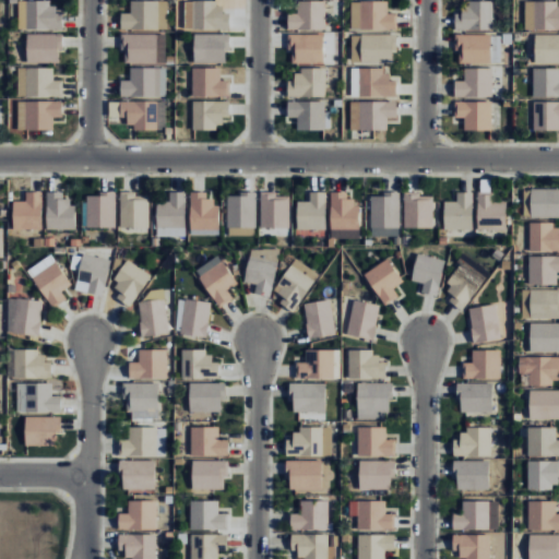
[(166,0),(130,1),(130,13),(120,13),(120,31),(167,30),(166,0)]
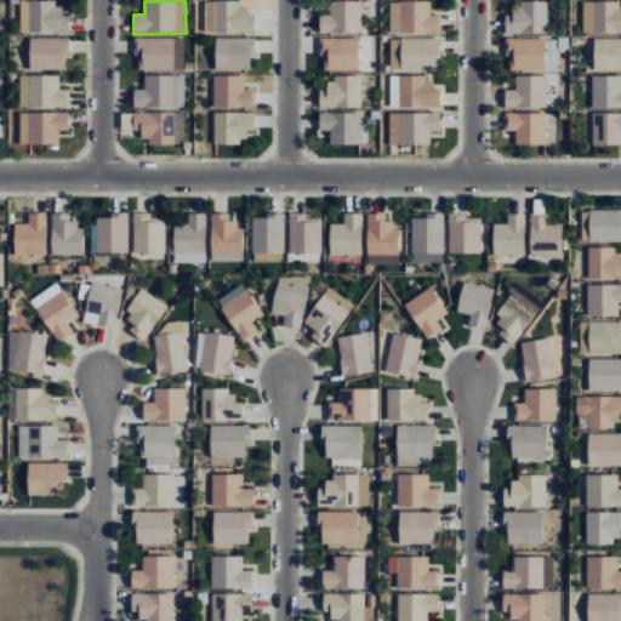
[(69,34),(69,15),(62,15),(62,3),(22,1),(22,33),(69,34)]
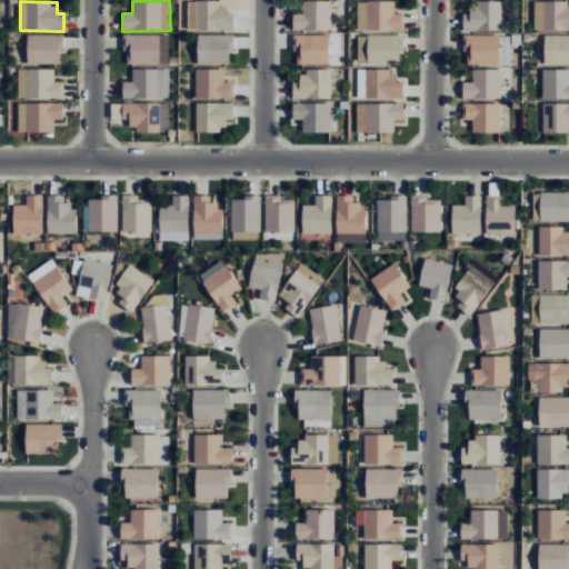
[(181,29),(233,30),(233,13),(227,13),(227,2),(182,1),(181,29)]
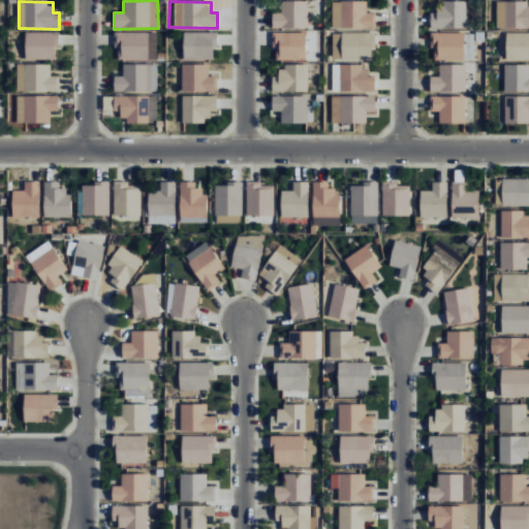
[(308,1),(281,1),(281,12),(272,12),(272,28),(308,28),(308,1)]
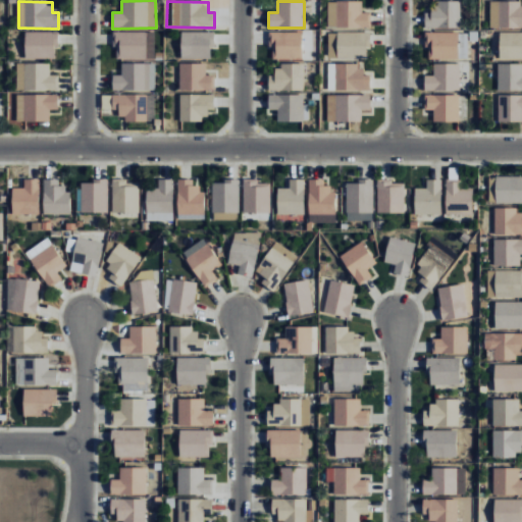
[(362,1),(327,1),(327,28),(370,28),(370,12),(361,12),(362,1)]
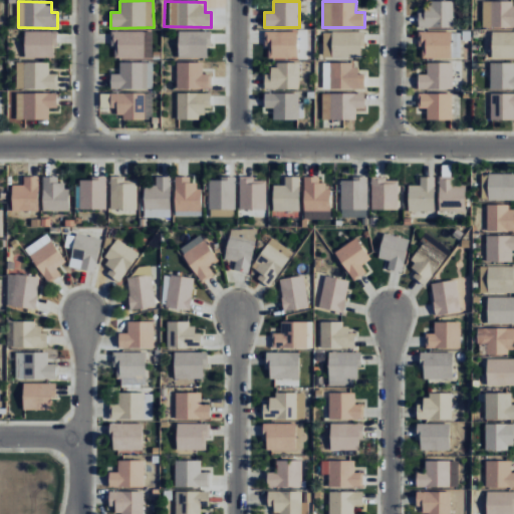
[(453,1),(432,1),(432,9),(419,9),(418,27),(453,28),(453,1)]
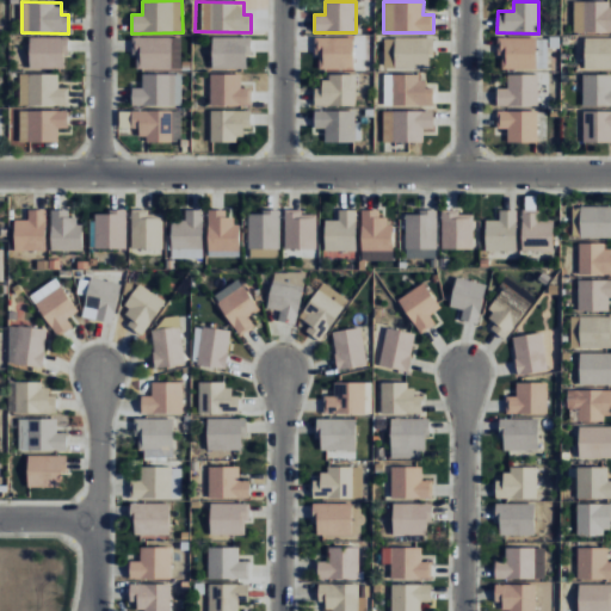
[(610,1),(573,2),(574,34),(610,32),(610,1)]
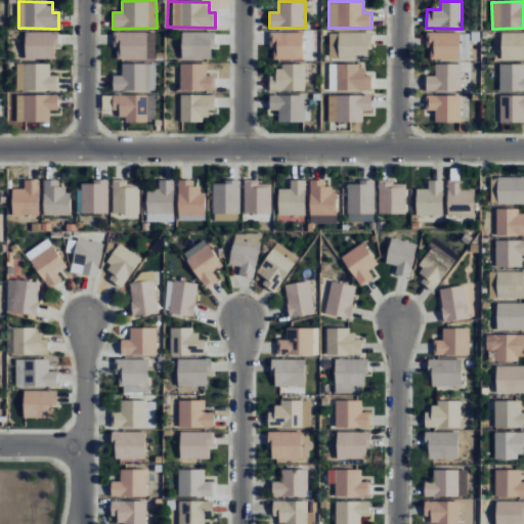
[(54,60),(55,47),(58,47),(58,33),(25,32),(24,59),(54,60)]
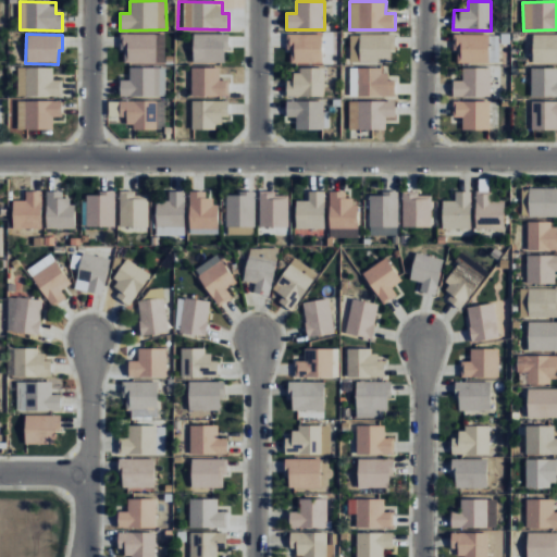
[(164,34),(120,34),(120,52),(124,52),(124,63),(164,63),(164,34)]
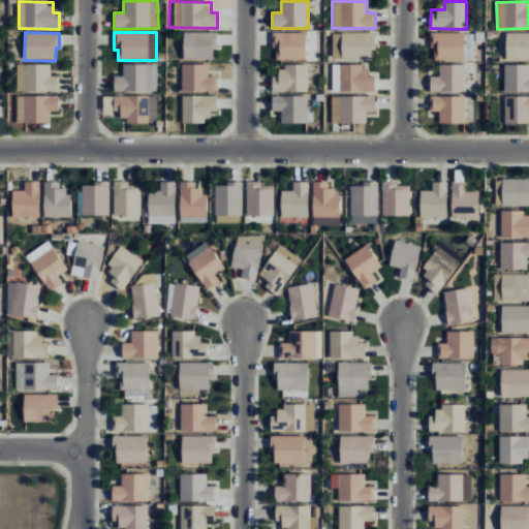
[(182,60),(214,60),(214,48),(217,48),(217,32),(183,32),(182,60)]
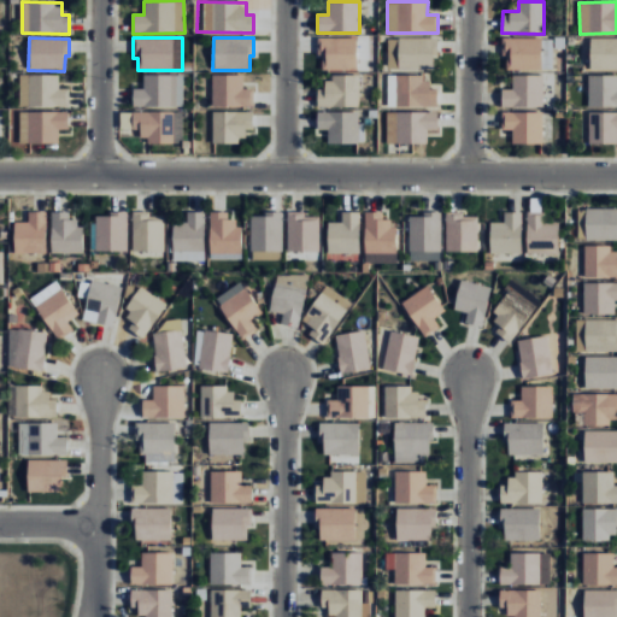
[(357,39),(318,37),(317,56),(322,56),(322,70),(357,70),(357,39)]
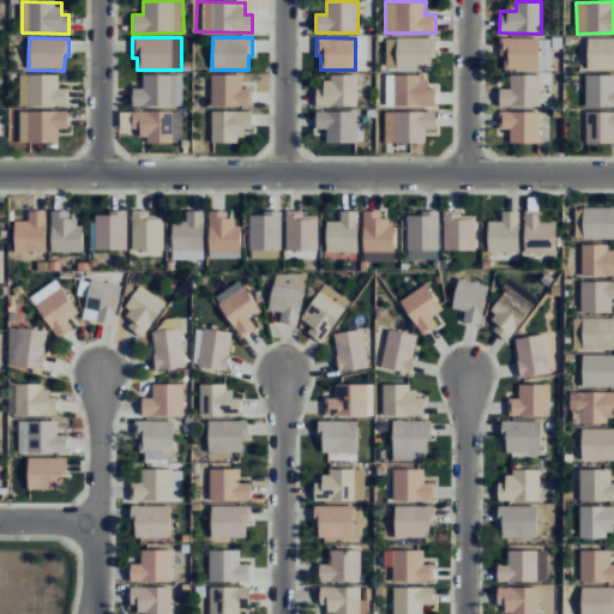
[(435,37),(385,38),(386,70),(432,70),(431,56),(435,56),(435,37)]
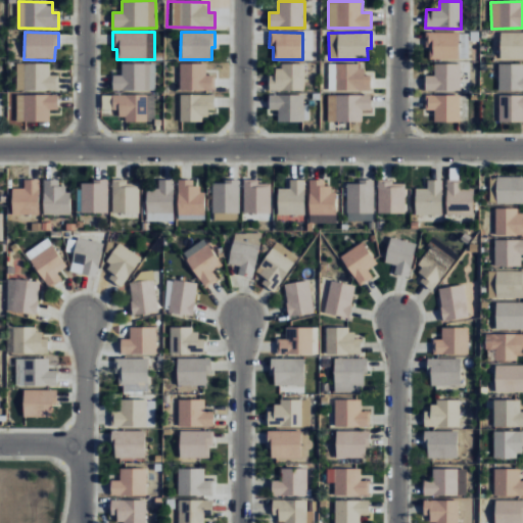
[(522,32),(500,33),(501,60),(522,59),(522,32)]
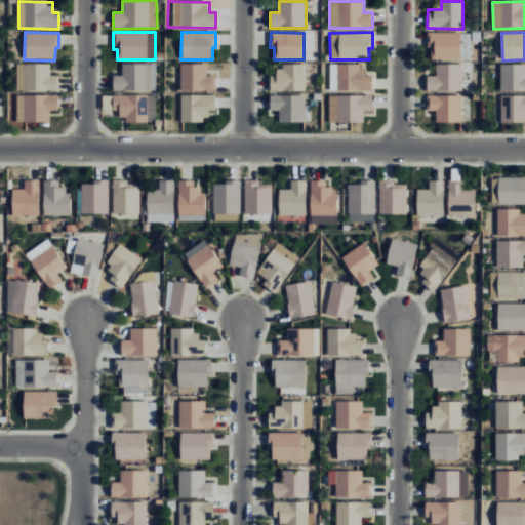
[(431,59),(470,59),(471,33),(428,33),(428,48),(431,48),(431,59)]
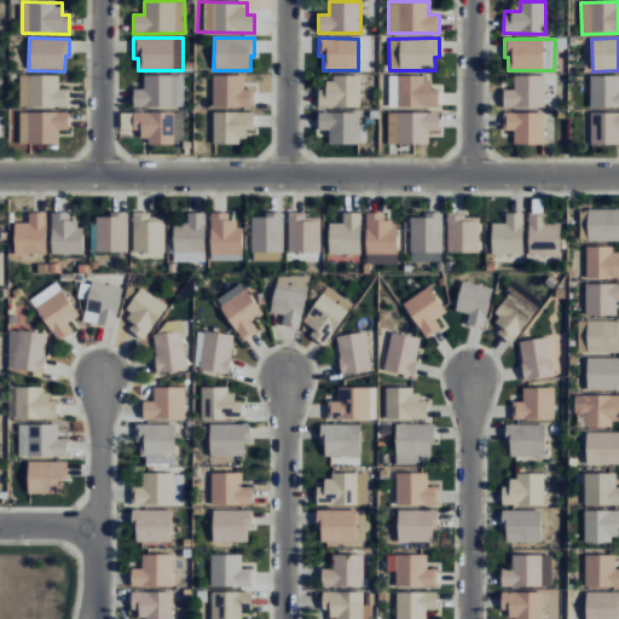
[(59,75),(19,75),(19,108),(69,106),(69,88),(59,88),(59,75)]
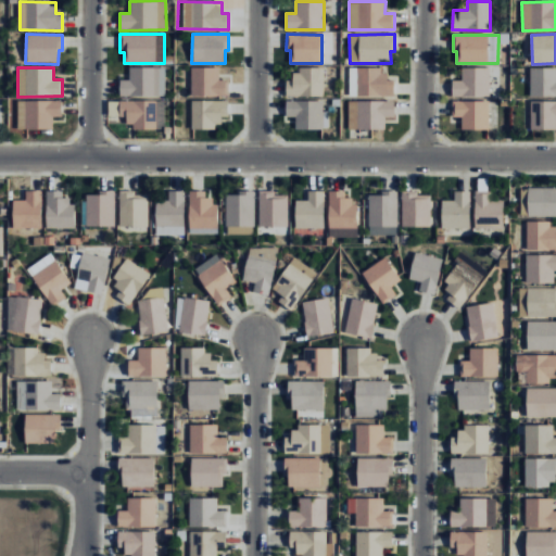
[(165,67),(128,67),(128,79),(119,79),(119,97),(165,96),(165,67)]
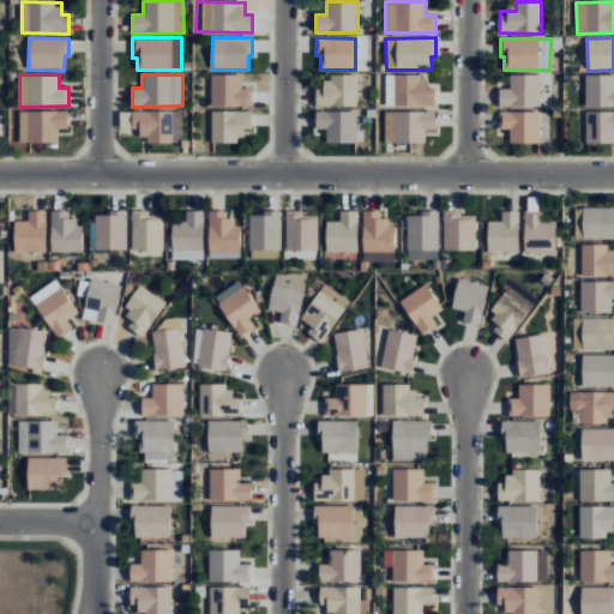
[(242,74),(211,74),(211,106),(252,107),(252,88),(242,88),(242,74)]
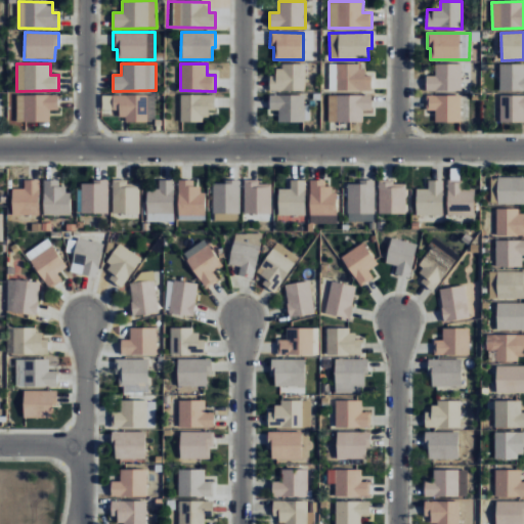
[(462,63),(435,63),(435,76),(426,76),(426,91),(461,92),(462,63)]
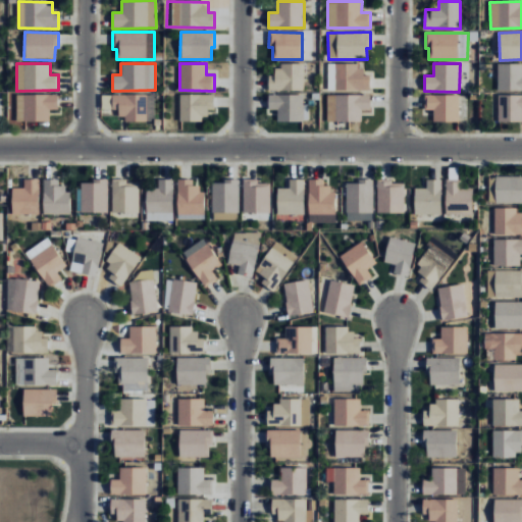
[(521,63),(498,63),(498,91),(521,91),(521,63)]
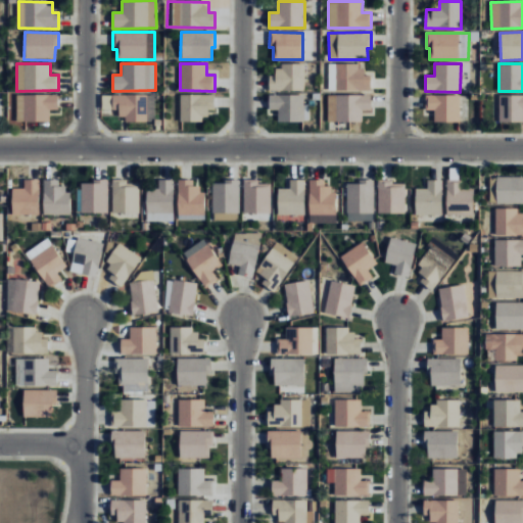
[(304,64),(275,64),(275,76),(269,76),(269,90),(304,91),(304,64)]
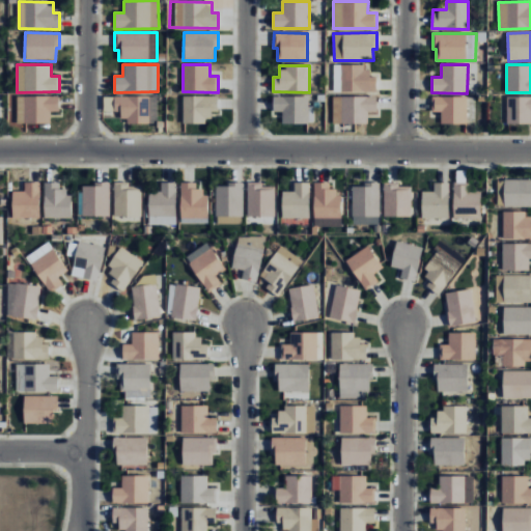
[(376,91),(376,77),(370,77),(370,65),(333,66),(334,92),(376,91)]
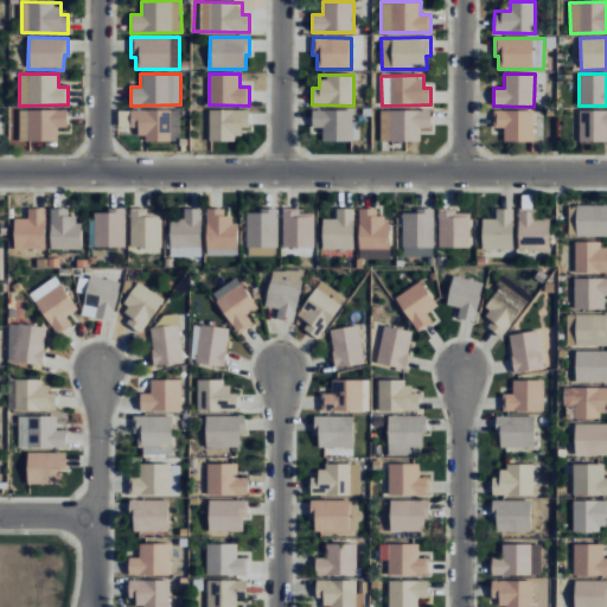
[(58,140),(58,128),(68,128),(66,109),(18,110),(19,141),(58,140)]
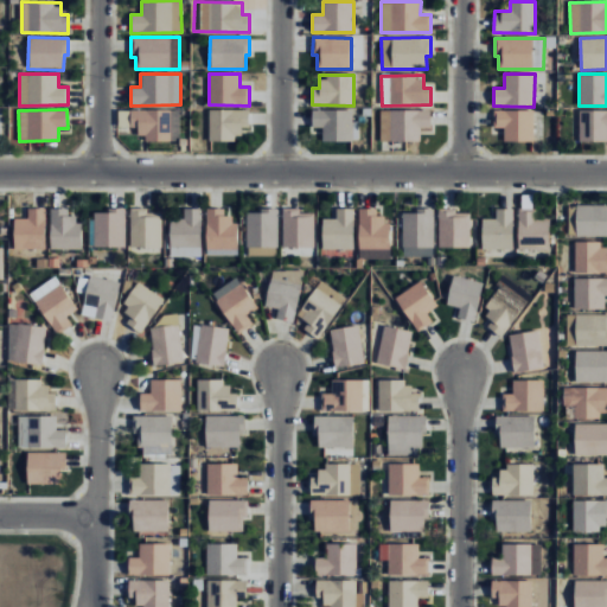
[(249,128),(248,109),(209,110),(209,140),(242,140),(242,128),(249,128)]
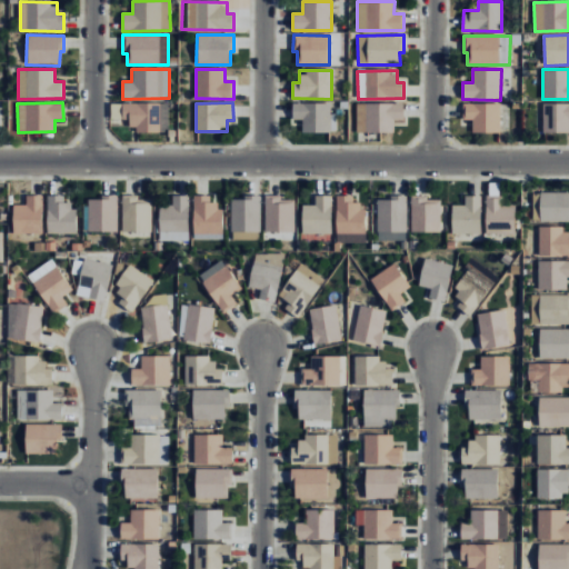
[(168,133),(168,103),(122,103),(122,126),(135,126),(135,132),(168,133)]
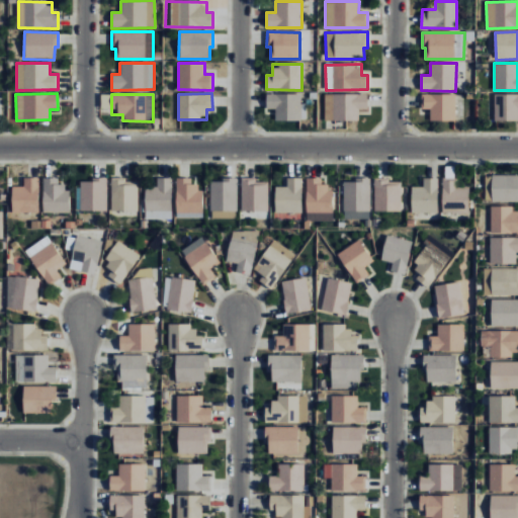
[(300,94),(266,94),(266,109),(275,109),(274,120),(306,120),(306,103),(300,103),(300,94)]
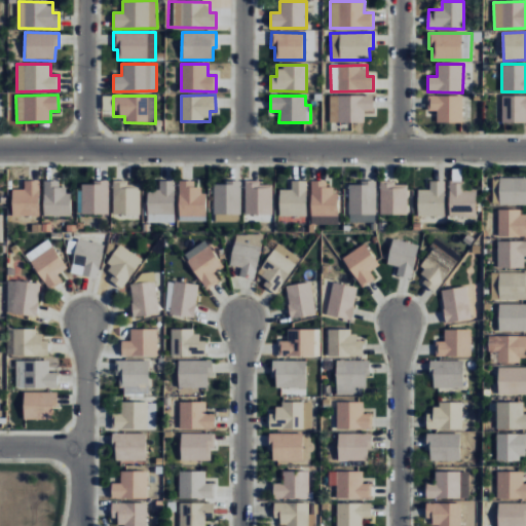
[(373,96),(329,96),(329,122),(364,122),(364,111),(373,111),(373,96)]
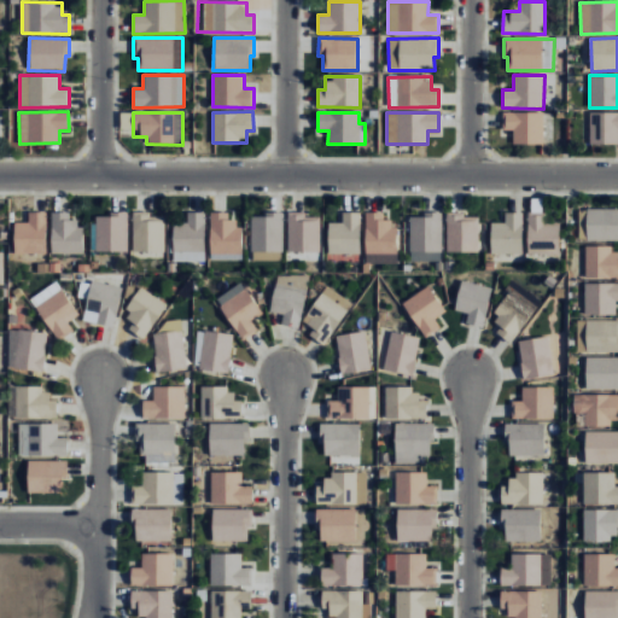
[(543,112),(502,112),(502,130),(512,130),(513,145),(543,145),(543,112)]
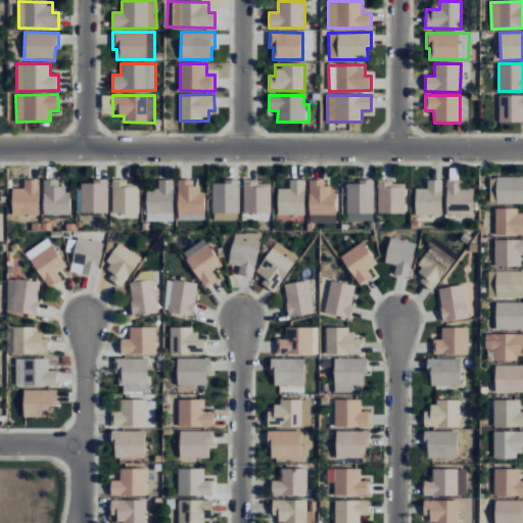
[(522,122),(522,95),(498,95),(498,122),(522,122)]
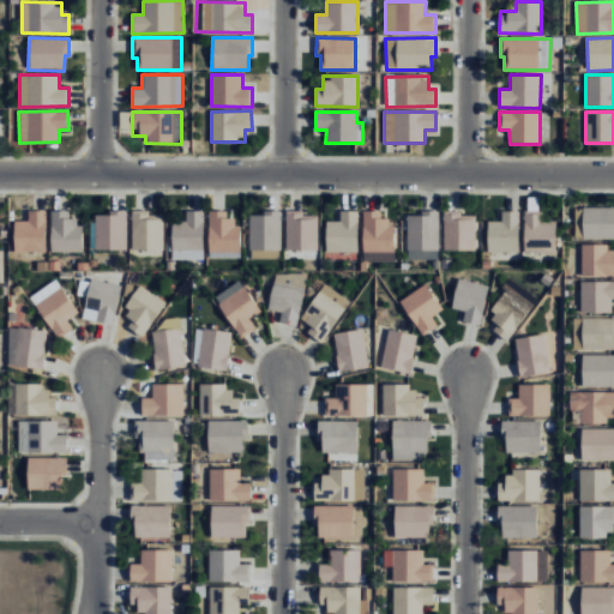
[(613,206),(583,208),(583,240),(613,239),(613,206)]
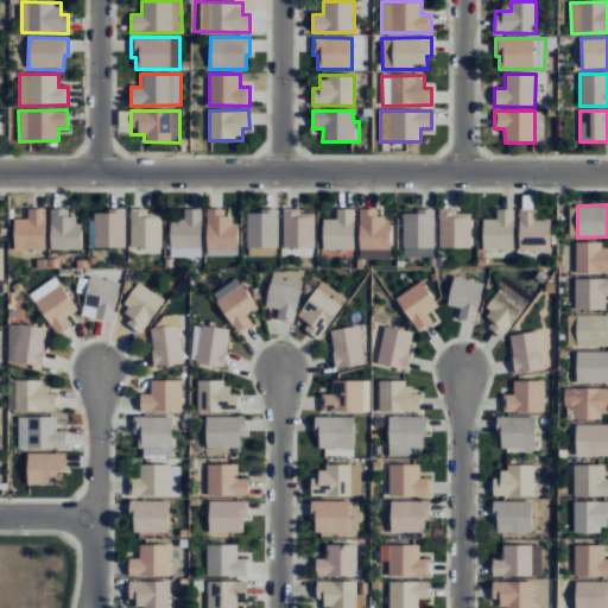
[(44,249),(45,209),(27,208),(27,219),(13,219),(12,248),(44,249)]
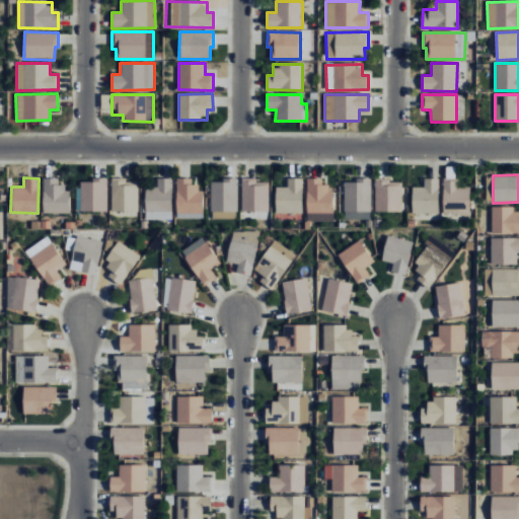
[(43,213),(70,214),(70,191),(63,191),(63,178),(44,177),(43,213)]
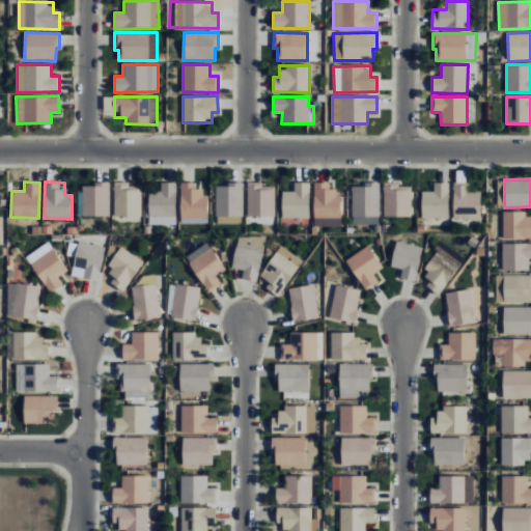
[(148,225),(176,225),(176,183),(161,182),(161,193),(148,192),(148,225)]
